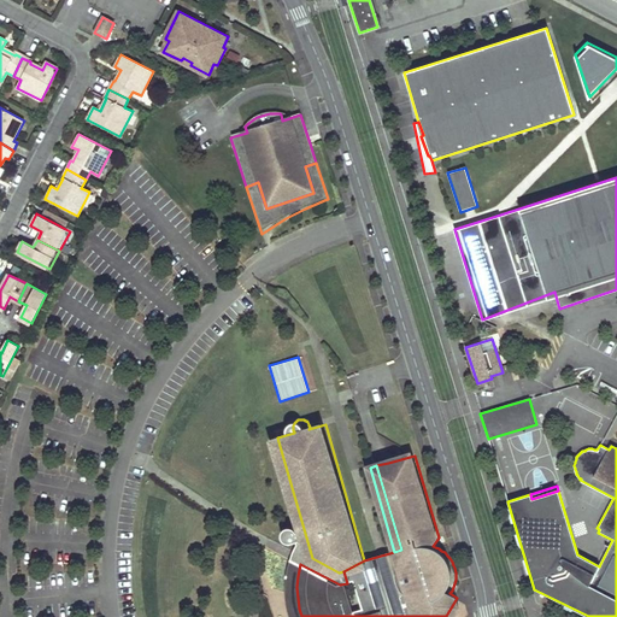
[(300,564),(293,559),(291,563),(288,575),(288,587),(288,599),(291,611),(292,616),(301,616),(299,609),(298,598),(297,587),(298,576),(300,564)]
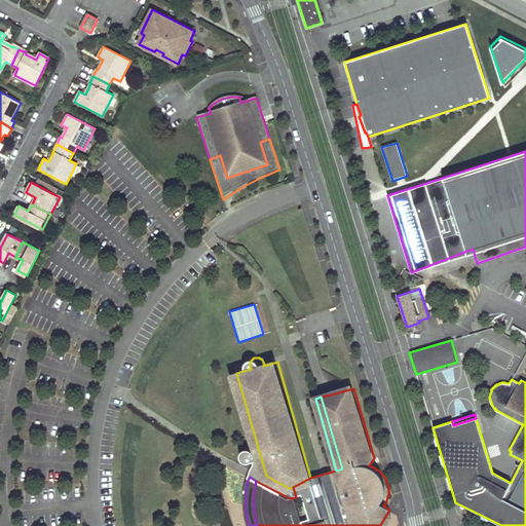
[(390,525),(392,522),(389,510),(380,525),(390,525)]
